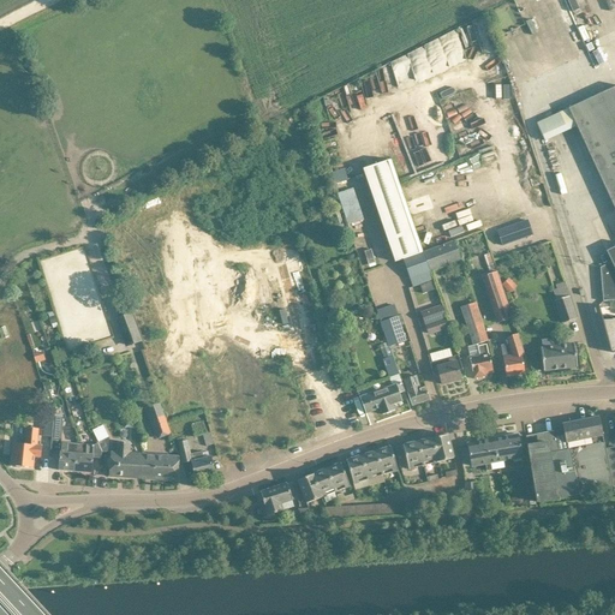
[(614,87),(586,100),(568,108),(577,126),(593,162),(614,210),(614,87)]
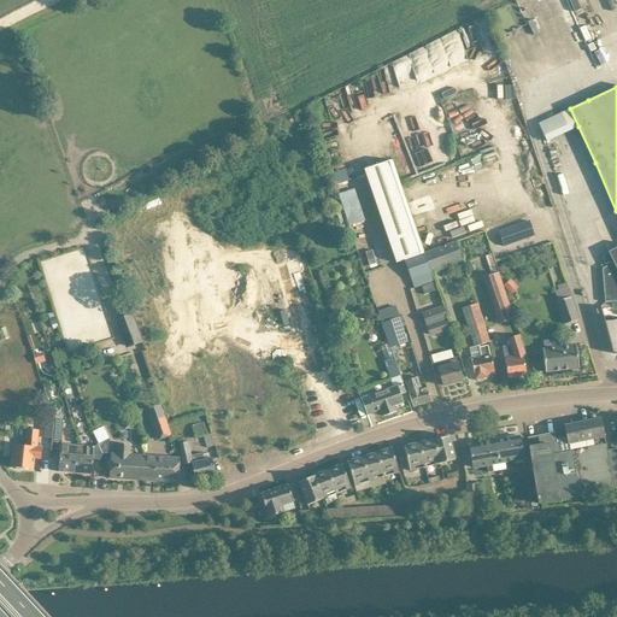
[(568,111),(539,122),(546,141),(575,130),(569,115),(568,111)]
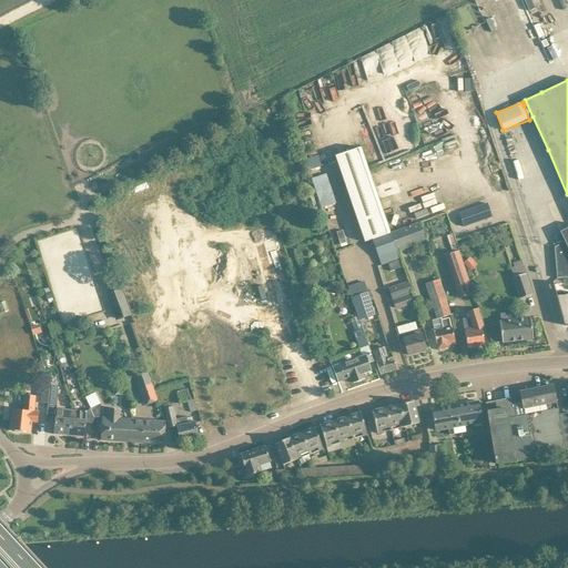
[(357,149),(335,156),(364,242),(372,239),(373,239),(386,234),(357,149)]
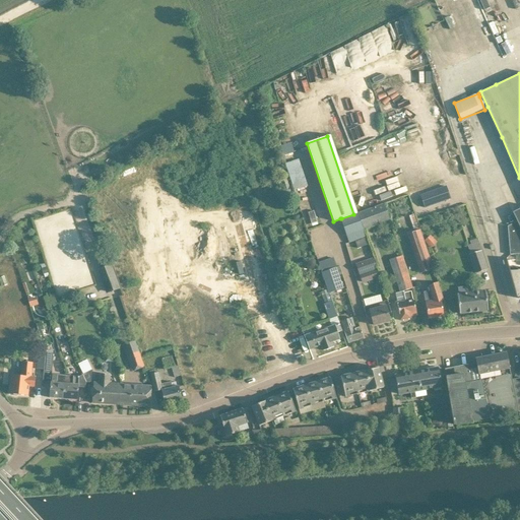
[(299,158),(283,164),(293,191),(308,186),(299,158)]
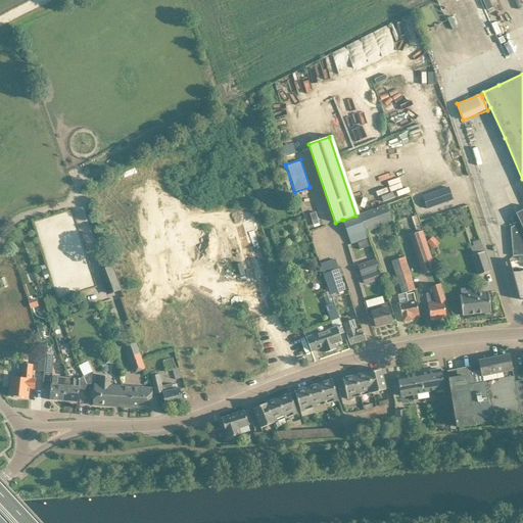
[(505,173),(513,198),(522,195),(513,170),(505,173)]
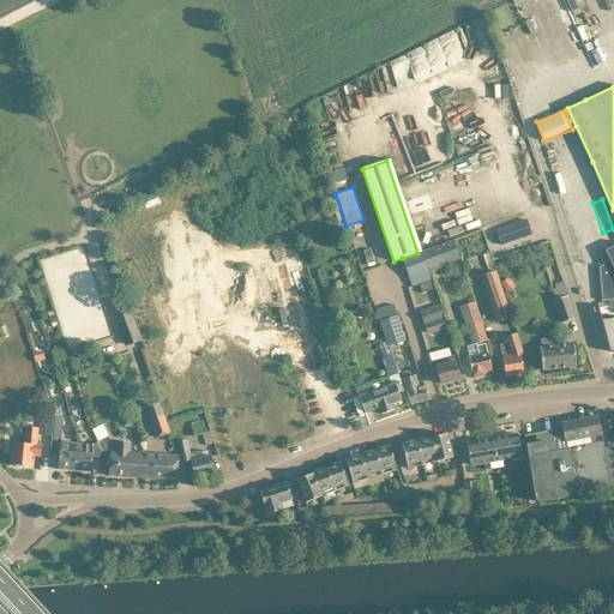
[(335,222),(325,226),(327,232),(342,228),(338,211),(331,212),(335,222)]
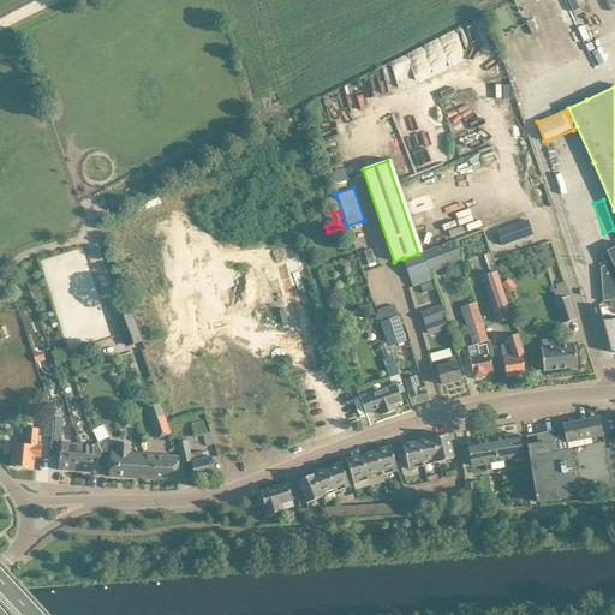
[(527,221),(497,231),(502,246),(532,236),(527,221)]
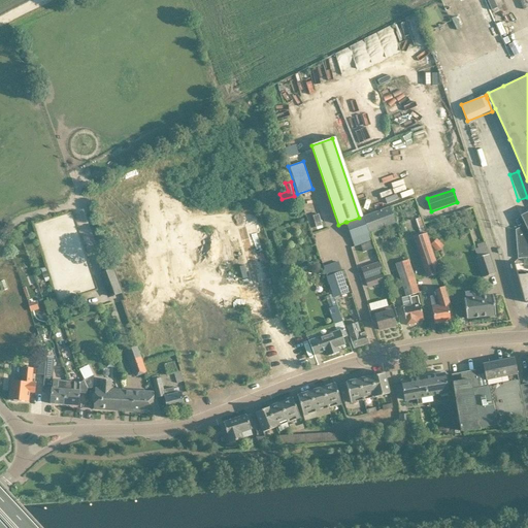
[(390,207),(363,216),(368,232),(395,224),(390,207)]
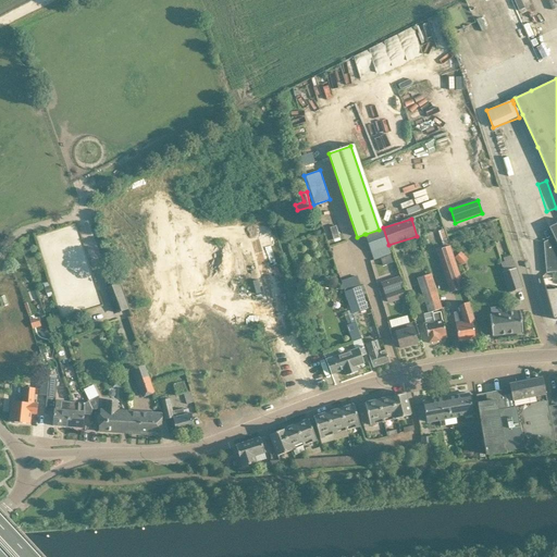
[(556,223),(548,227),(554,237),(544,243),(546,273),(556,272),(556,223)]
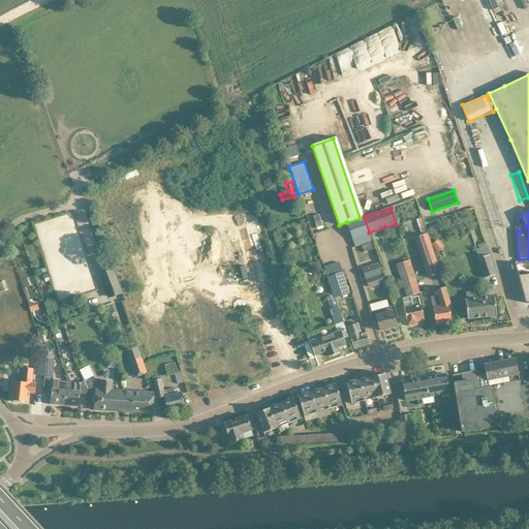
[(316,228),(324,225),(320,214),(312,217),(316,228)]
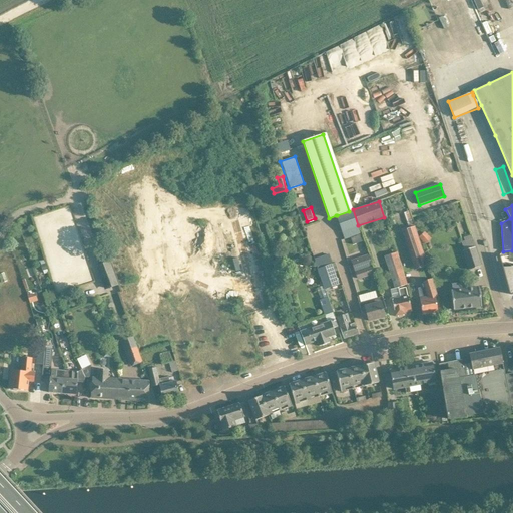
[(337,215),(336,215),(342,231),(358,225),(353,209),(349,211),(337,215)]
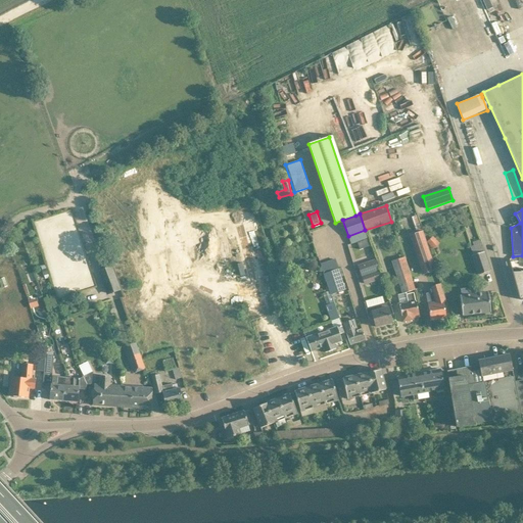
[(365,230),(348,236),(350,244),(357,242),(360,249),(371,246),(365,230)]
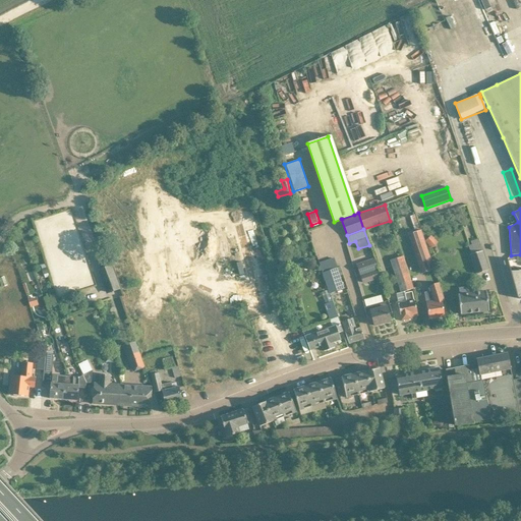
[(435,270),(421,230),(407,234),(421,274),(435,270)]
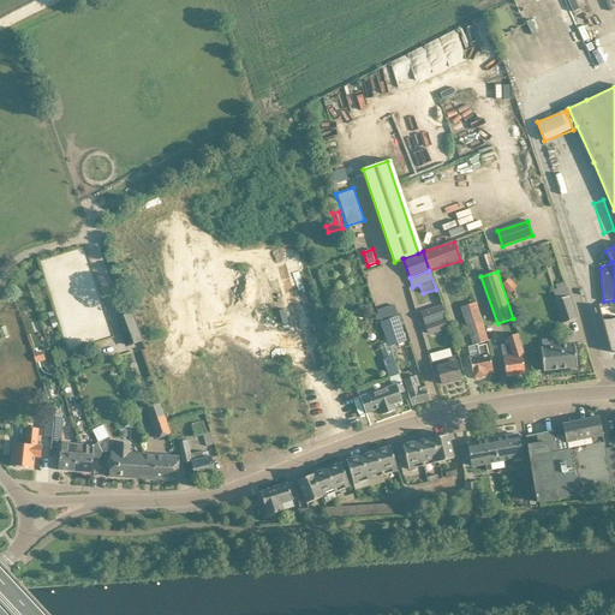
[(554,302),(562,324),(577,318),(569,297),(568,297),(563,281),(555,285),(556,288),(553,290),(556,300),(554,302)]
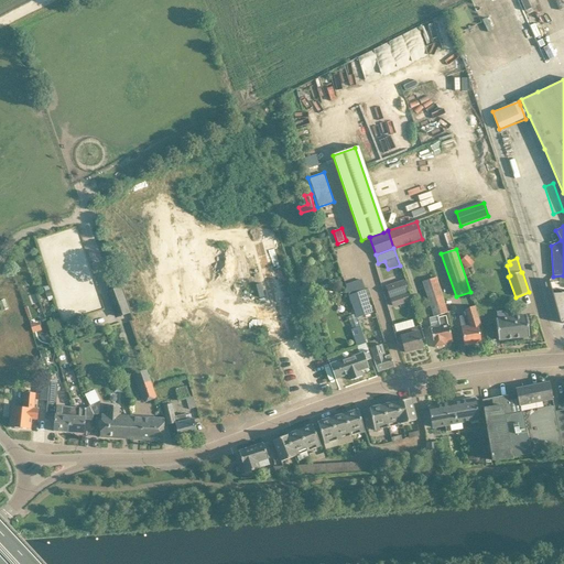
[(445,305),(441,293),(435,278),(422,282),(433,317),(447,313),(445,305)]
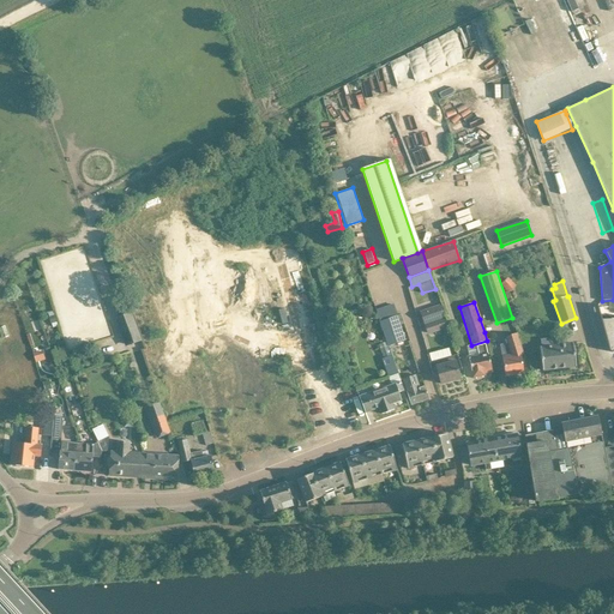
[(420,312),(427,335),(447,327),(440,305),(420,312)]
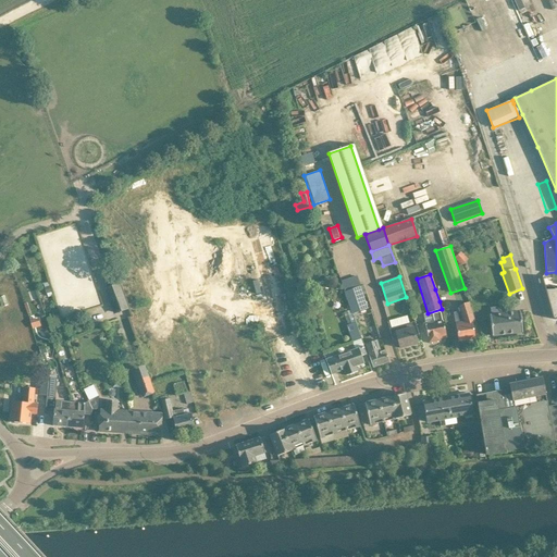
[(357,286),(355,279),(342,283),(351,314),(368,309),(360,285),(357,286)]
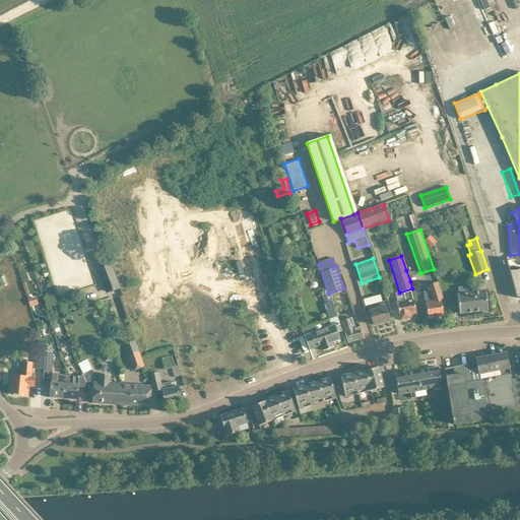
[(96,269),(106,294),(120,288),(111,264),(96,269)]
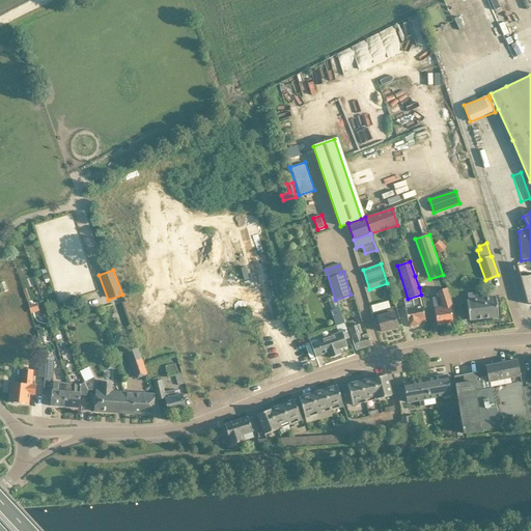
[(527,304),(528,304),(529,305),(530,305),(530,304),(530,275),(528,276),(528,277),(520,277),(527,303),(527,304)]
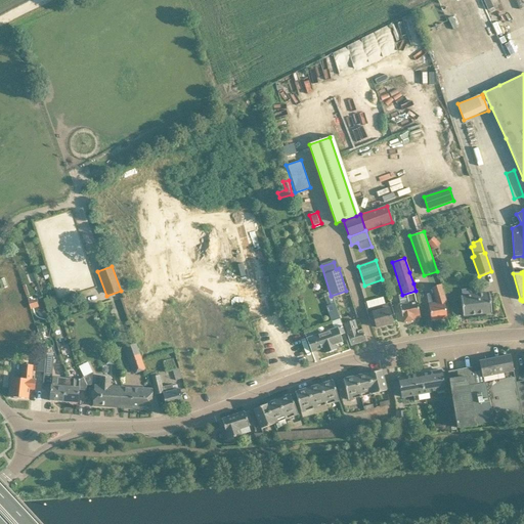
[(446,303),(443,293),(441,285),(431,288),(434,296),(428,297),(429,306),(431,321),(447,318),(446,313),(444,303),(446,303)]
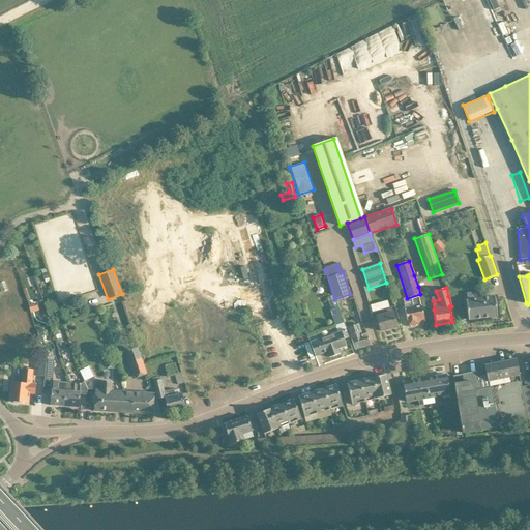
[(466,300),(466,303),(468,320),(497,317),(495,296),(466,300)]
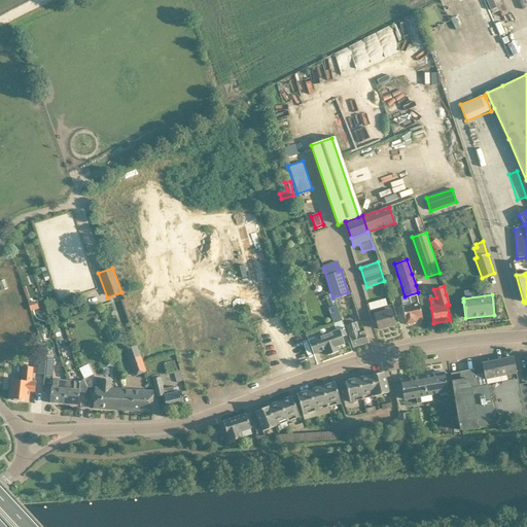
[(408,324),(408,325),(415,324),(414,323),(416,322),(415,318),(422,317),(420,305),(418,305),(417,295),(410,296),(411,306),(403,307),(406,324),(408,324)]
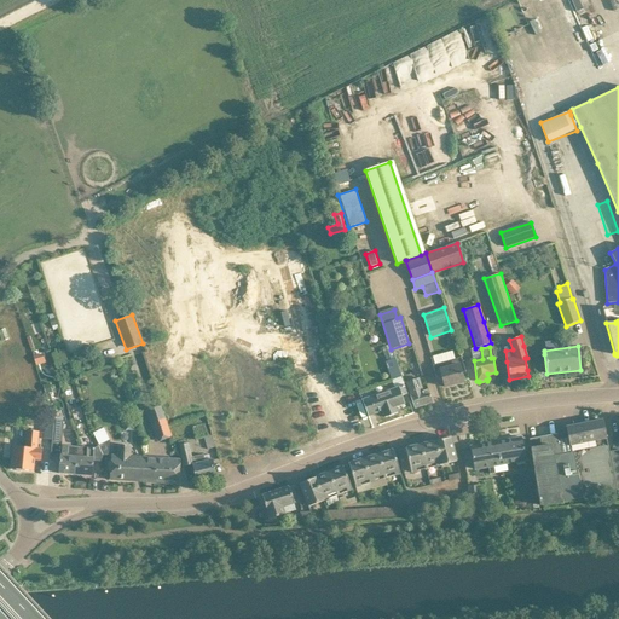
[(453,350),(433,356),(435,364),(456,358),(453,350)]
